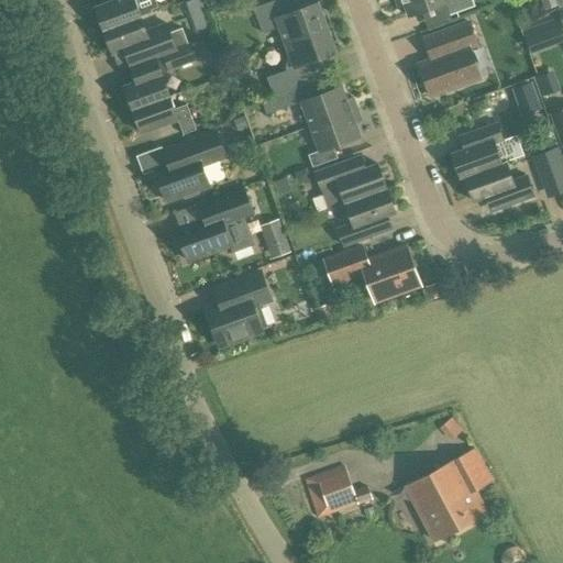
[(111,0),(94,7),(102,30),(141,17),(152,12),(151,9),(158,7),(155,0),(111,0)]
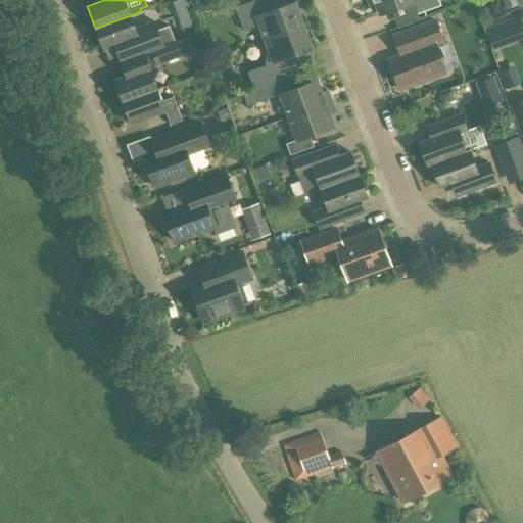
[(179,0),(185,27),(196,24),(191,0),(179,0)]
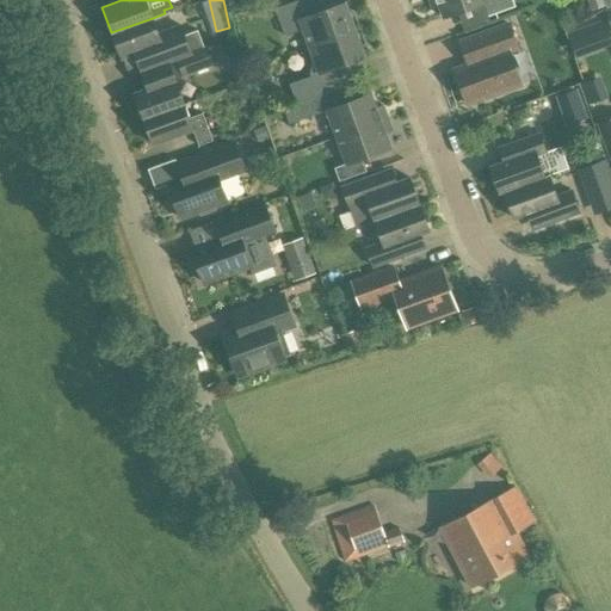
[(259,0),(254,0),(247,2),(252,17),(265,13),(259,0)]
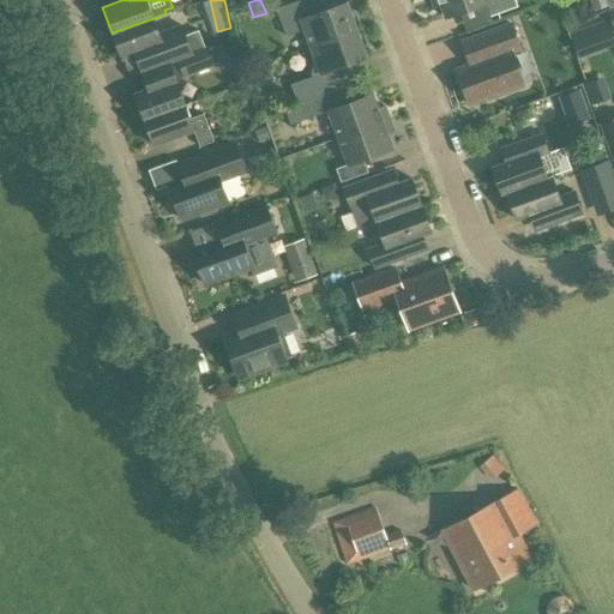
[(314,0),(299,0),(277,8),(287,36),(304,29),(309,47),(357,29),(347,2),(319,12),(314,0)]
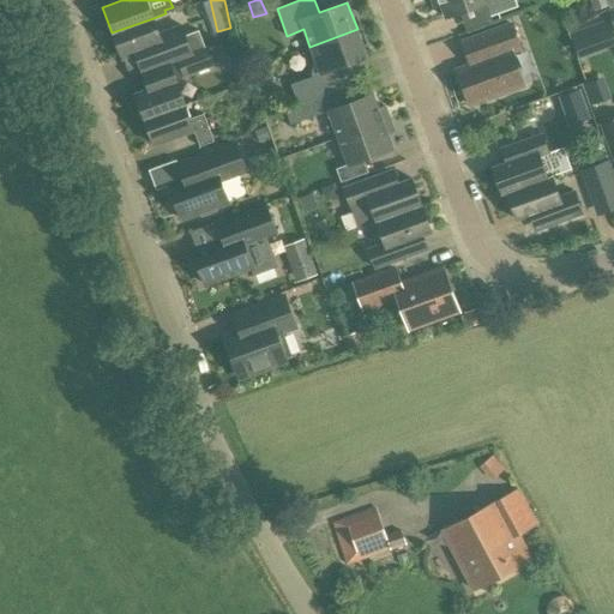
[(431,0),(433,5),(439,2),(445,18),(461,12),(486,4),(491,16),(518,6),(515,0),(431,0)]
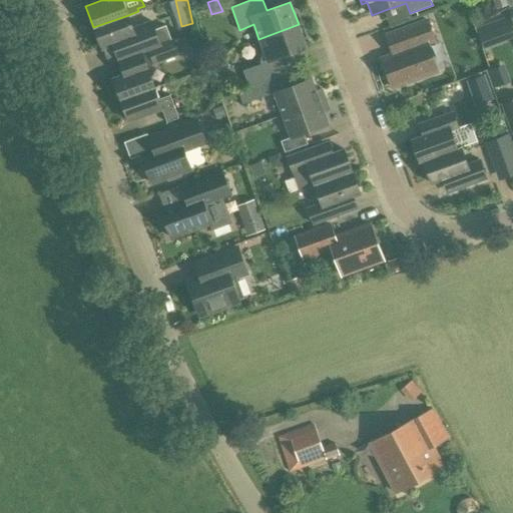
[(506,0),(492,0),(496,9),(508,4),(506,0)]
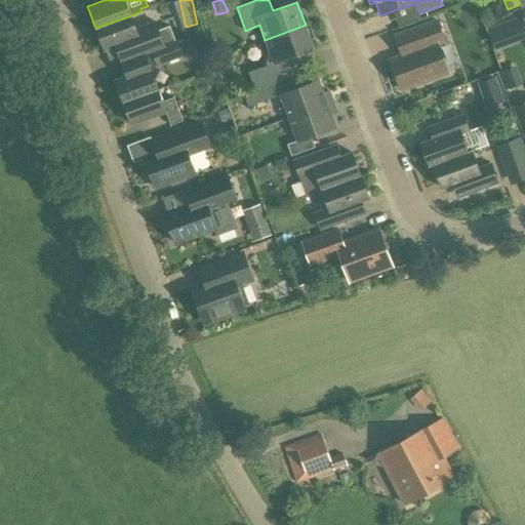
[(131,15),(95,28),(104,50),(114,46),(119,62),(145,52),(150,49),(174,40),(169,26),(159,29),(156,19),(135,27),(131,15)]
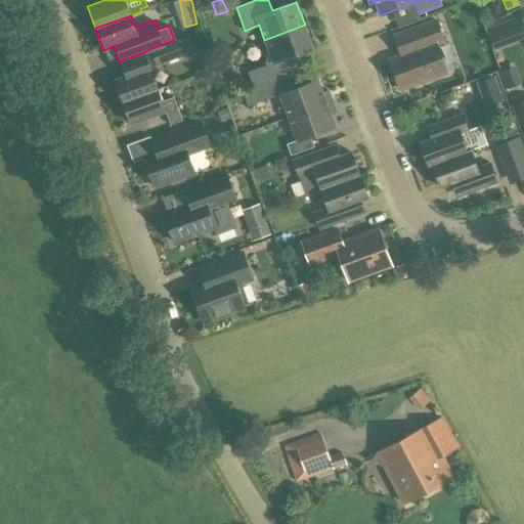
[(400,54),(389,58),(400,91),(446,74),(437,47),(446,44),(437,18),(412,28),(420,48),(400,54)]
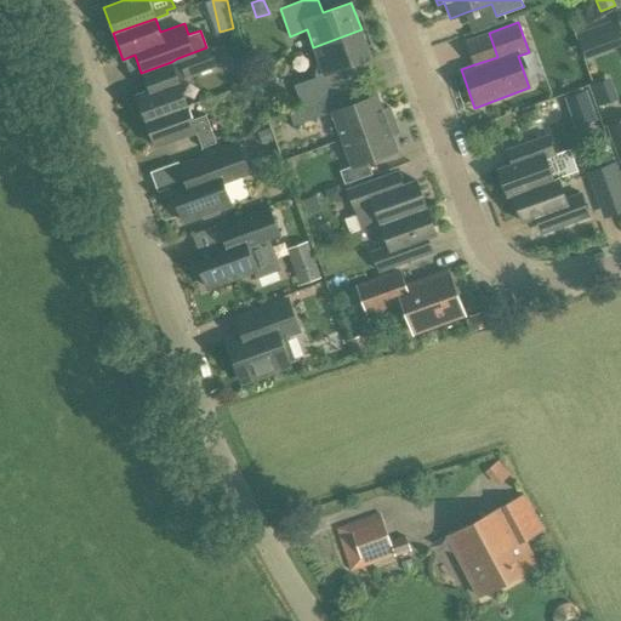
[(313,47),(320,64),(324,75),(326,75),(325,74),(358,62),(371,57),(362,29),(313,47)]
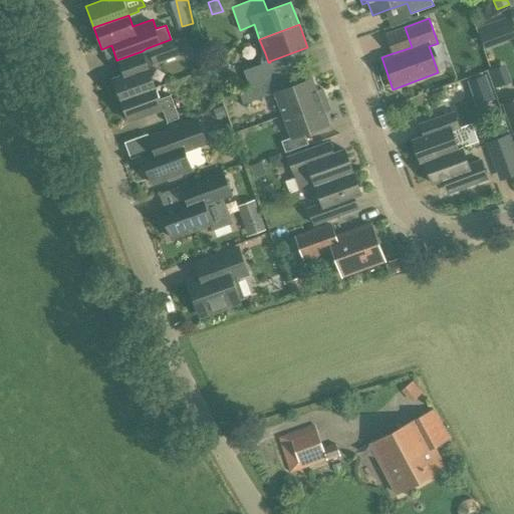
[(171,39),(147,48),(153,63),(177,54),(171,39)]
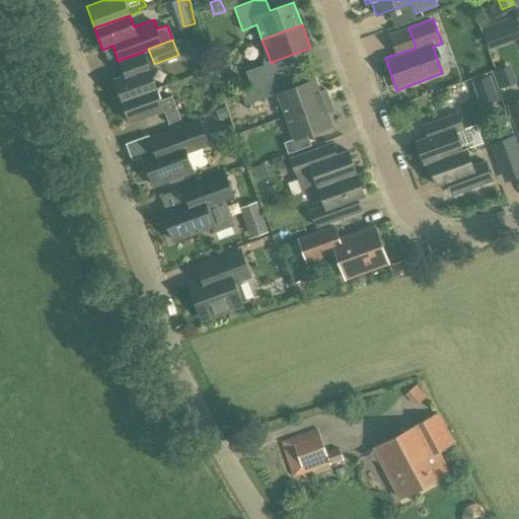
[(156,87),(143,52),(118,61),(124,75),(114,79),(116,83),(112,84),(109,87),(114,98),(116,99),(117,100),(121,98),(122,100),(156,87)]
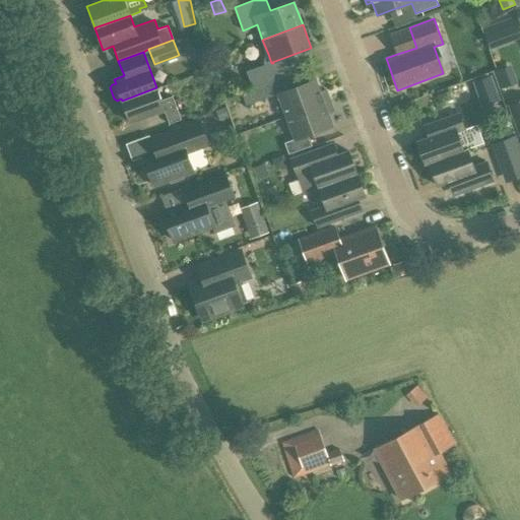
[(248,72),(254,87),(273,80),(278,78),(273,63),(271,63),(248,72)]
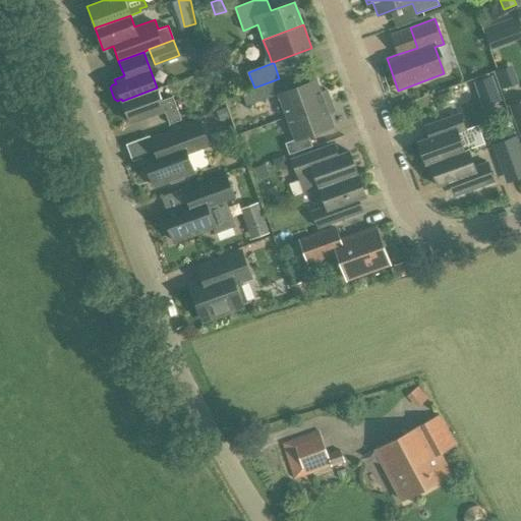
[(493,76),(478,81),(486,102),(500,97),(493,76)]
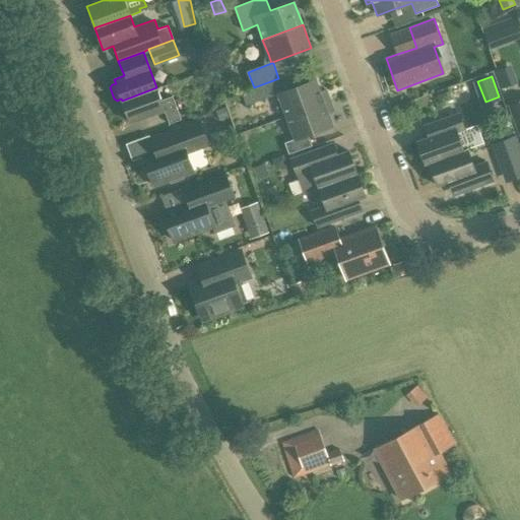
[(254,88),(242,92),(247,105),(277,93),(286,117),(330,101),(326,90),(321,92),(316,80),(294,88),(278,93),(273,80),(254,87),(254,88)]
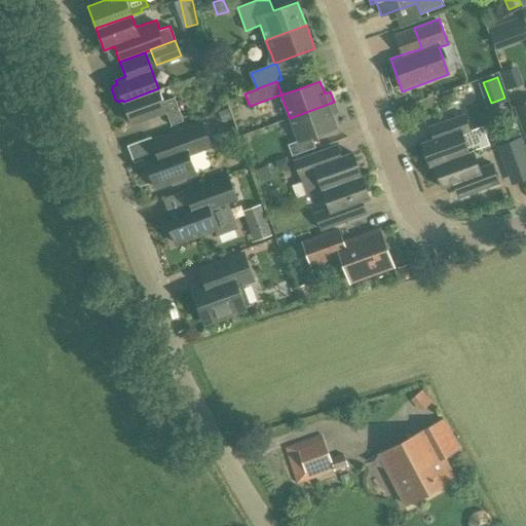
[(158,88),(123,102),(124,104),(132,123),(166,111),(173,125),(183,121),(174,98),(163,102),(158,88)]
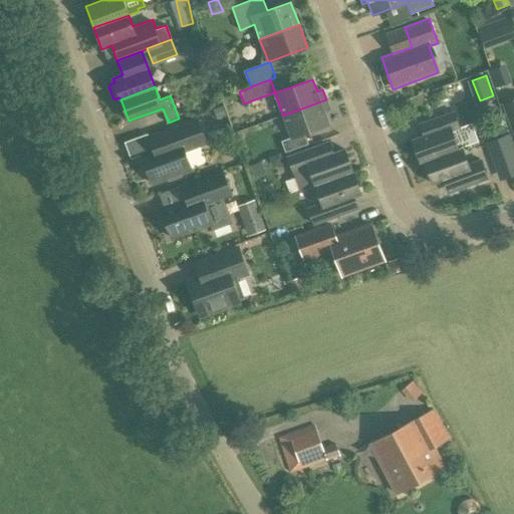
[(513,98),(501,103),(513,138),(513,98)]
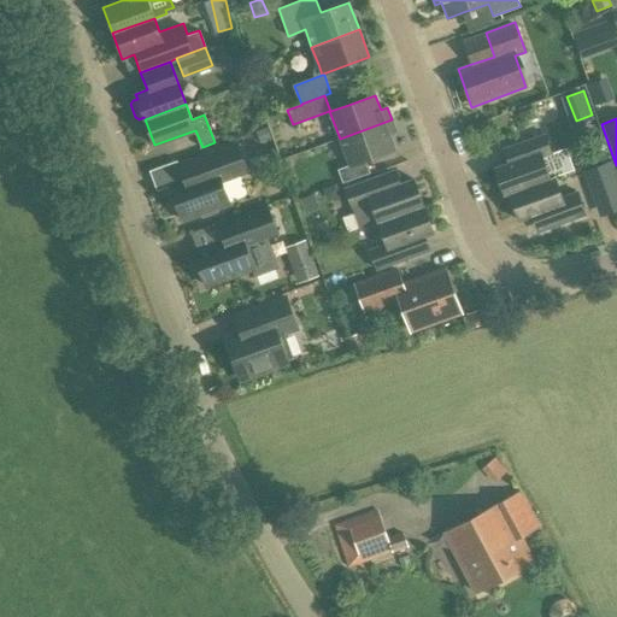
[(350,166),(339,170),(344,182),(370,172),(366,160),(395,150),(389,135),(397,133),(392,119),(340,139),(350,166)]
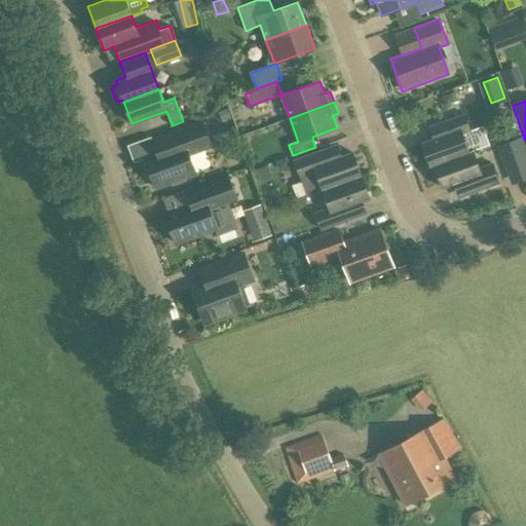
[(434,139),(421,144),(429,166),(434,165),(435,165),(436,165),(468,153),(462,135),(472,132),(465,113),(428,126),(434,139)]
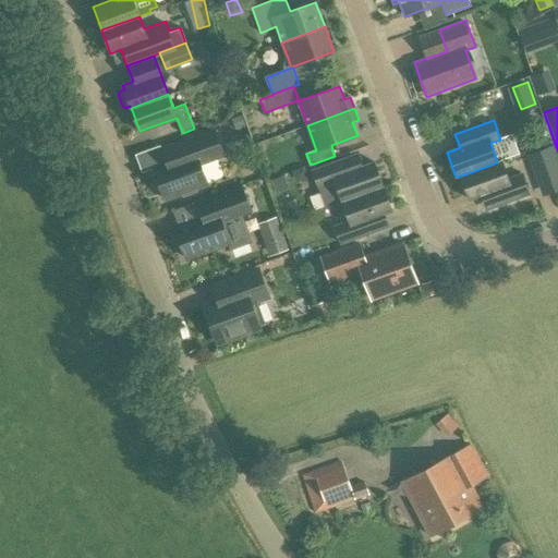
[(167,164),(154,168),(165,198),(183,192),(184,194),(197,189),(196,187),(207,183),(199,164),(223,155),(214,130),(161,149),(167,164)]
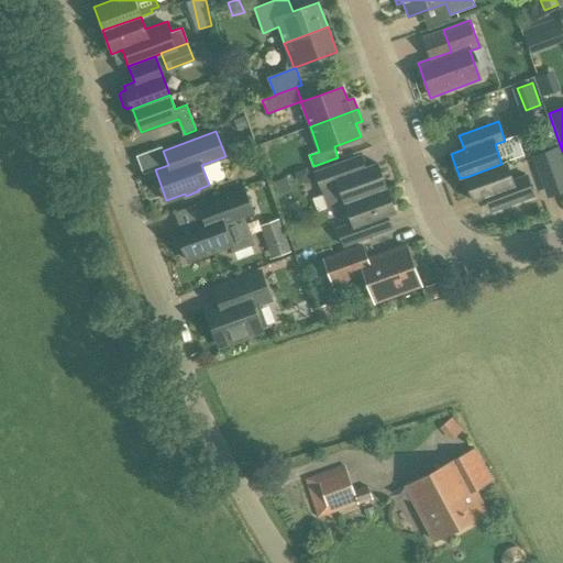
[(562,168),(555,148),(536,155),(543,176),(562,168)]
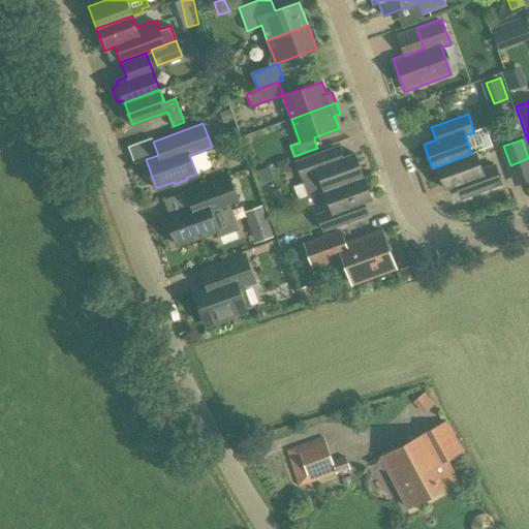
[(338,144),(296,160),(304,183),(310,197),(323,191),(324,192),(364,177),(354,153),(343,157),(338,144)]
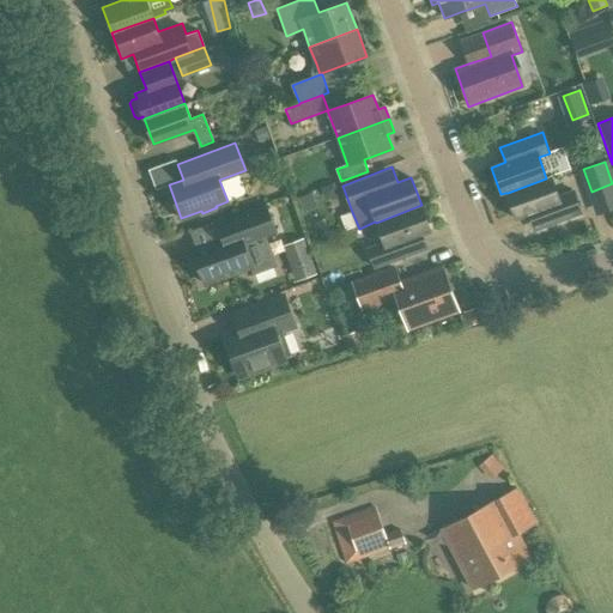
[(508,193),(507,193),(516,219),(528,216),(534,231),(582,214),(574,188),(558,194),(551,177),(546,178),(508,193)]
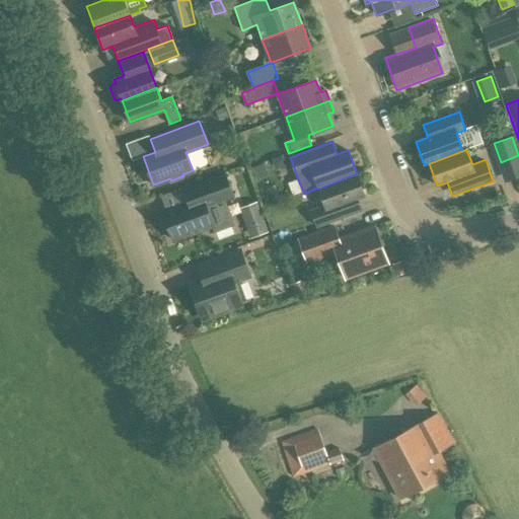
[(165,211),(162,212),(172,240),(212,226),(214,232),(233,225),(224,201),(233,197),(224,173),(183,188),(182,189),(188,203),(165,211)]
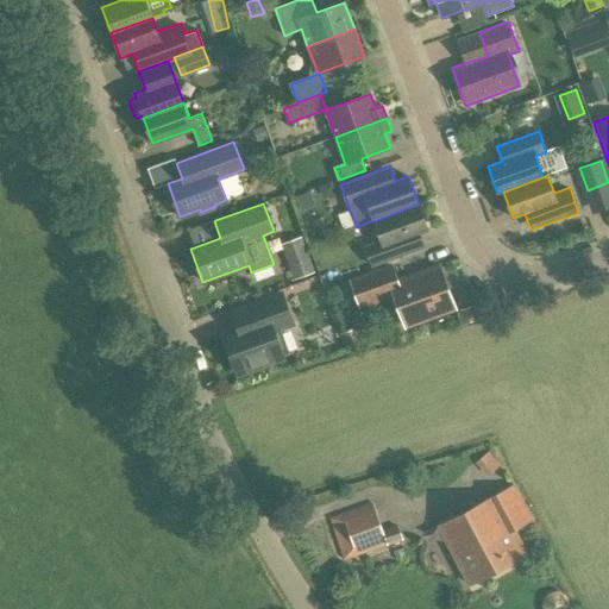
[(380,239),(364,246),(372,268),(425,246),(420,234),(429,231),(419,203),(374,221),(380,239)]
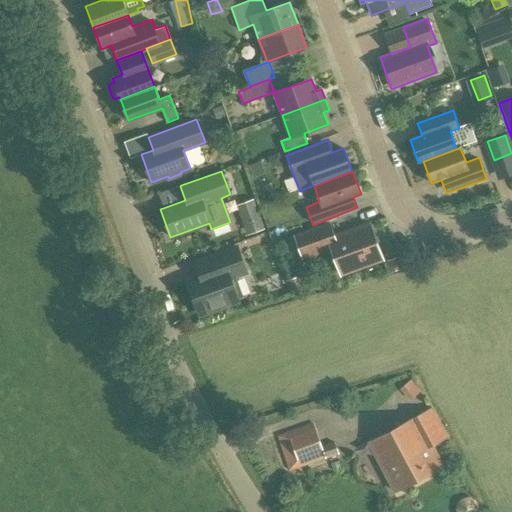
[(253,199),(236,205),(247,235),(265,229),(253,199)]
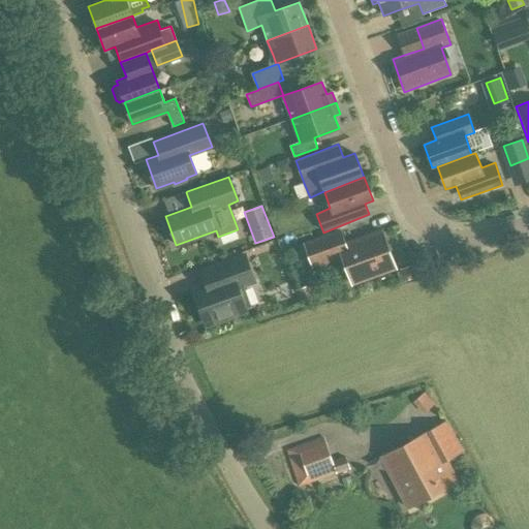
[(340,228),(303,243),(313,270),(341,259),(350,283),(395,267),(381,231),(346,244),(340,228)]
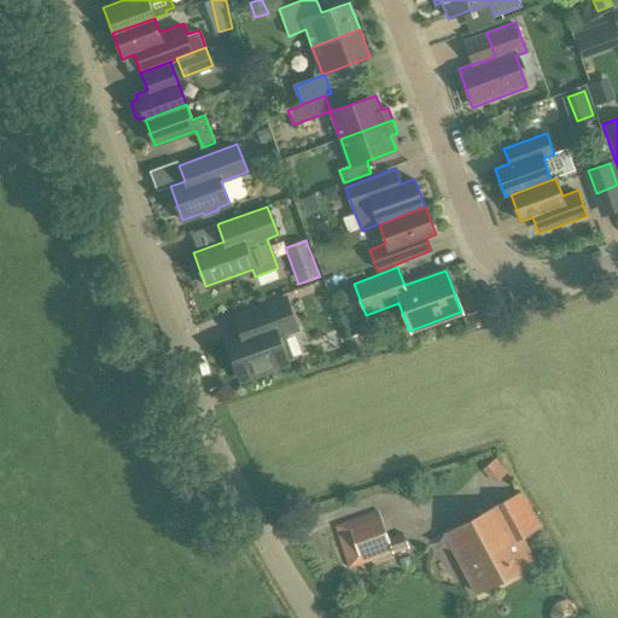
[(258,326),(225,339),(239,379),(286,362),(279,340),(286,338),(284,333),(296,328),(285,298),(252,310),(258,326)]
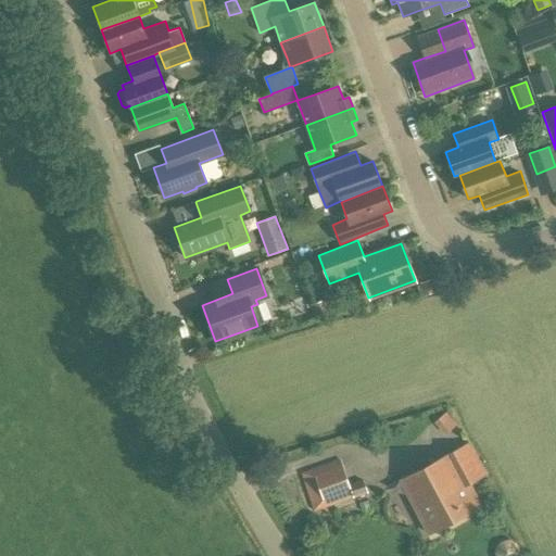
[(457,450),(401,480),(429,533),(481,506),(469,482),(474,479),(482,474),(467,444),(457,450)]
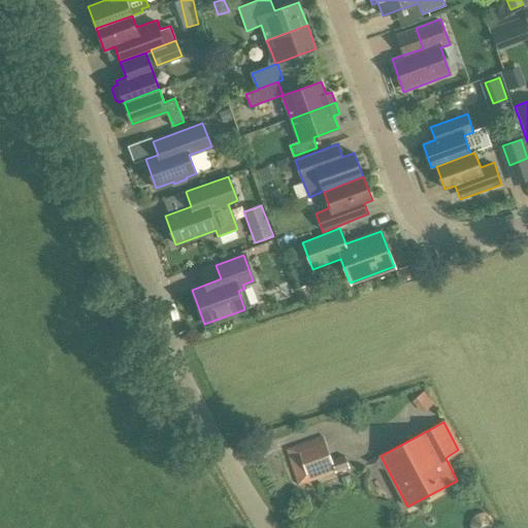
[(324,435),(286,449),(299,486),(335,472),(335,473),(350,468),(344,456),(332,460),(324,435)]
